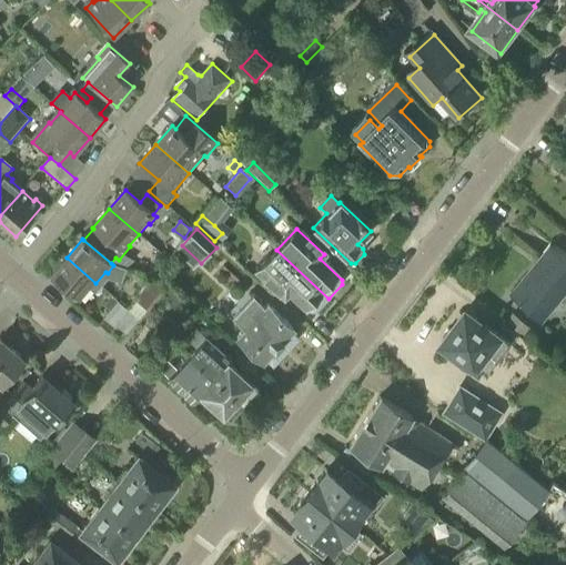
[(565,256),(554,248),(512,299),(543,324),(565,295),(565,256)]
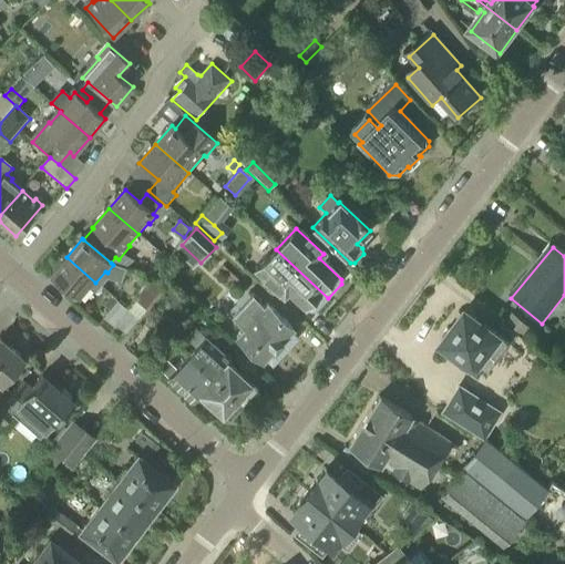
[(328,298),(276,249),(256,272),(284,297),(288,293),(309,313),(315,313),(328,298)]
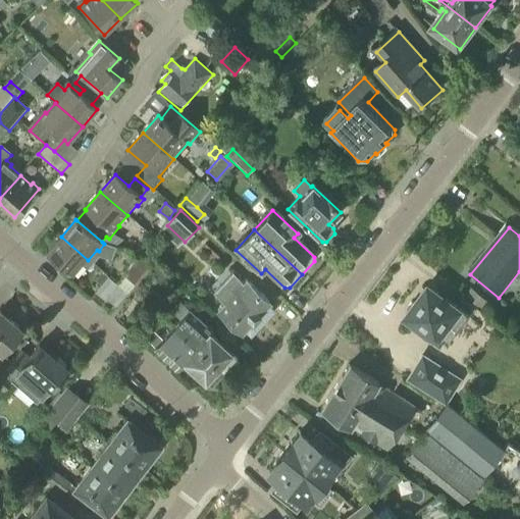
[(88,260),(61,237),(46,254),(73,277),(83,266),(84,267),(90,261),(88,260)]
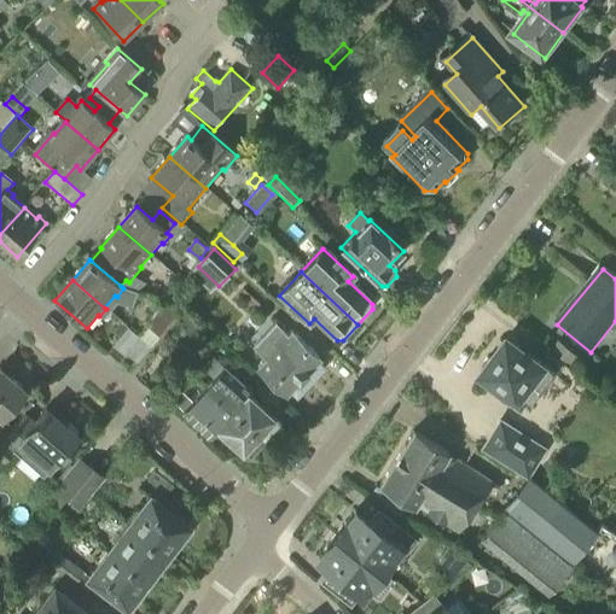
[(166,304),(146,327),(160,339),(179,315),(166,304)]
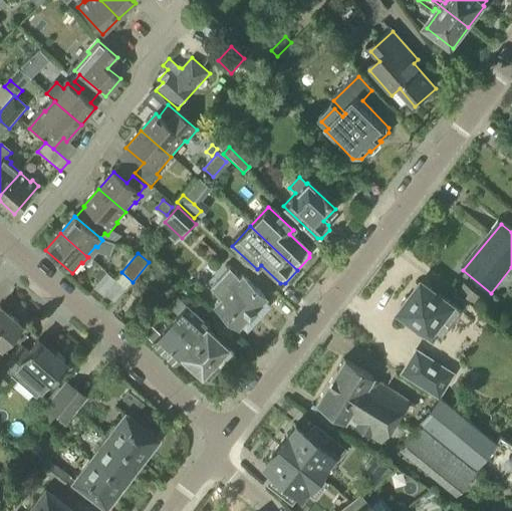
[(167,274),(158,266),(150,275),(159,283),(167,274)]
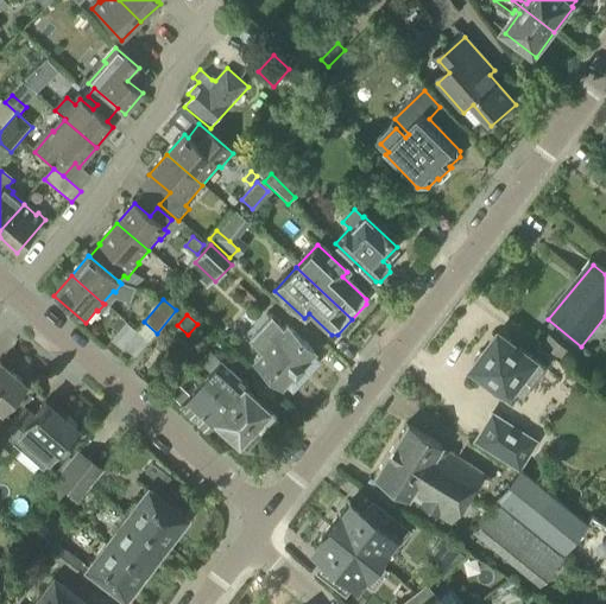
[(263,355),(254,363),(283,390),(286,387),(294,393),(321,364),(313,357),(316,355),(288,328),(283,332),(271,322),(251,343),(263,355)]
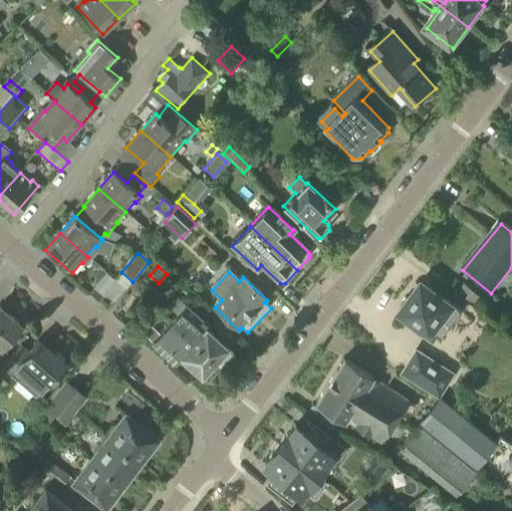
[(107,289),(114,280),(107,274),(93,290),(104,299),(106,297),(114,304),(118,298),(107,289)]
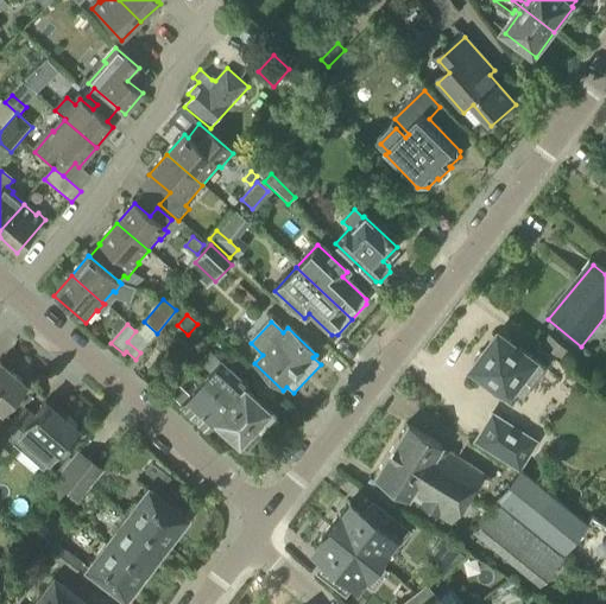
[(150,343),(136,331),(127,342),(140,353),(150,343)]
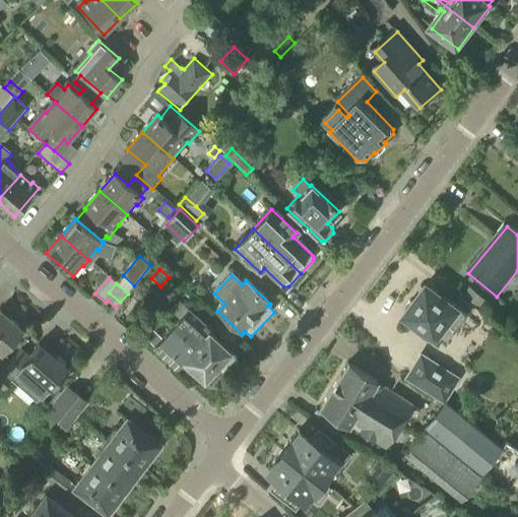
[(460,311),(428,286),(414,304),(410,304),(405,310),(407,314),(404,318),(439,343),(440,341),(445,346),(455,332),(448,326),(460,311)]
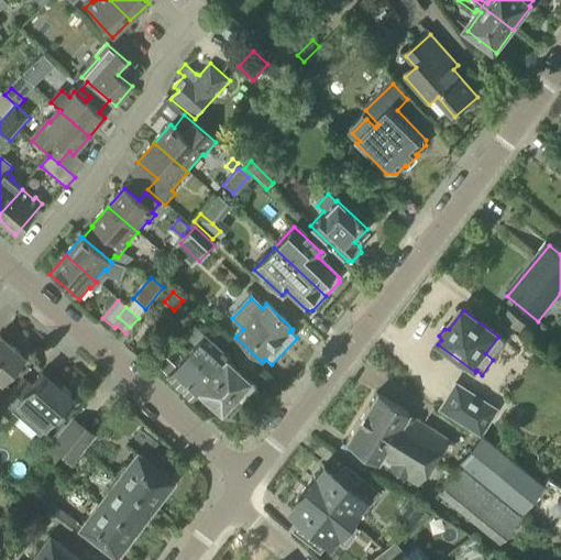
[(525,326),(510,314),(504,322),(518,333),(525,326)]
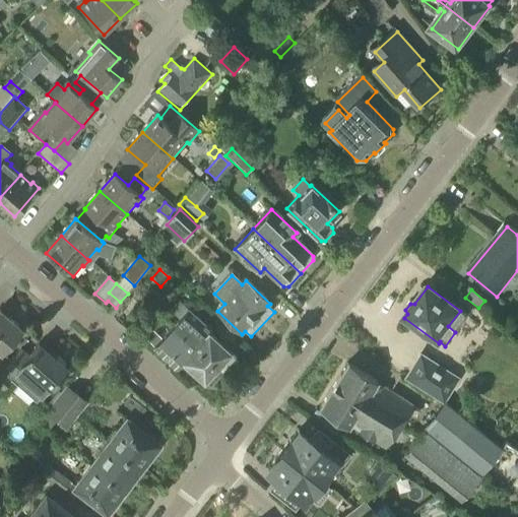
[(172,326),(223,373),(236,359),(229,352),(230,351),(208,332),(210,330),(188,309),(187,310),(179,303),(173,310),(181,317),(172,326)]
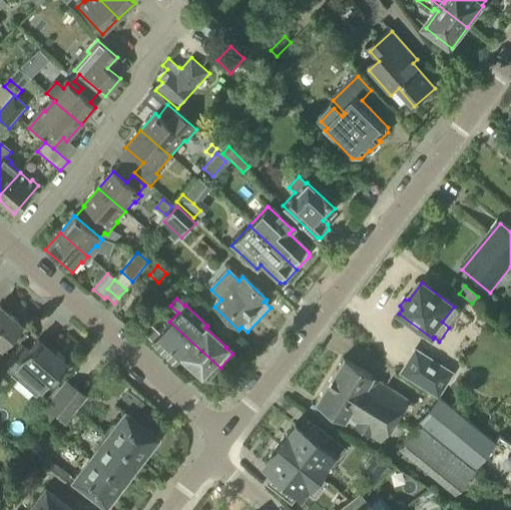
[(22,326),(0,308),(0,351),(1,351),(2,352),(22,326)]
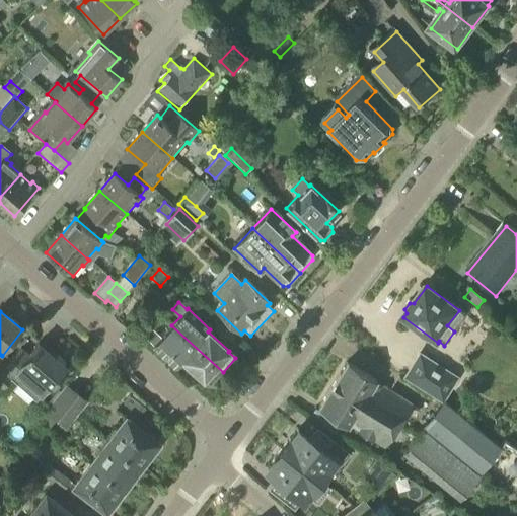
[(223,372),(171,325),(160,339),(153,332),(146,339),(153,346),(153,348),(174,368),(181,361),(203,381),(204,379),(211,385),(223,372)]
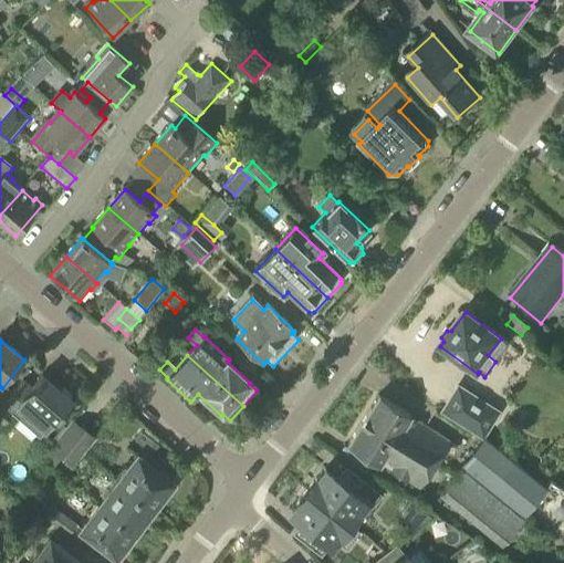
[(41,376),(24,396),(22,398),(53,425),(72,403),(41,376)]
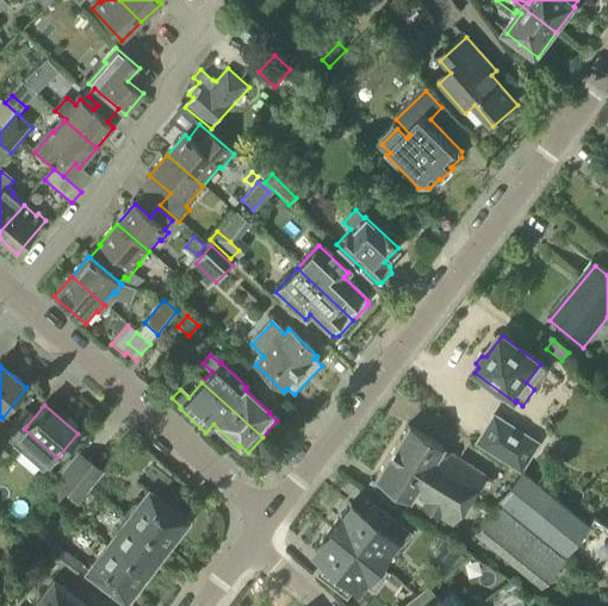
[(24,429),(26,426),(18,419),(0,441),(0,455),(5,460),(14,448),(23,454),(30,444),(53,463),(57,457),(24,429)]
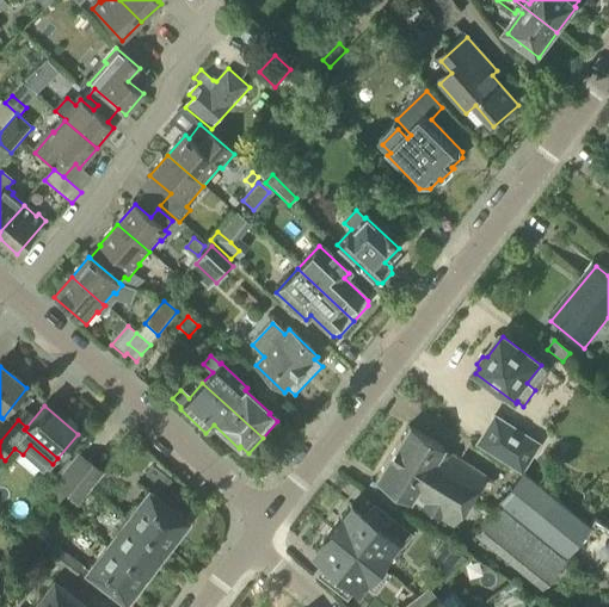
[(520,471),(536,445),(496,420),(479,446),(520,471)]
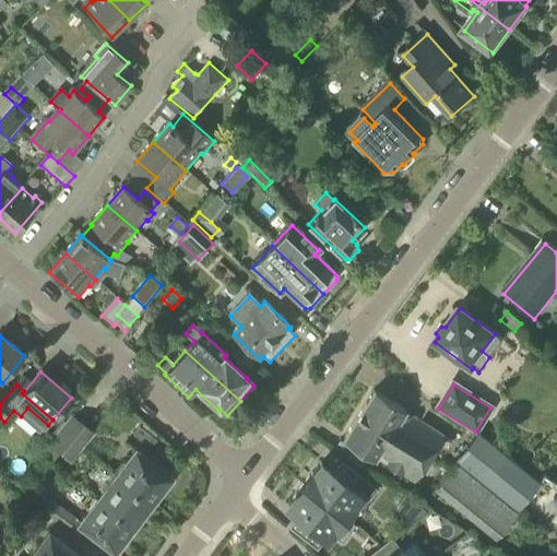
[(399,445),(429,464),(446,439),(407,414),(409,413),(377,392),(364,413),(380,423),(370,438),(381,446),(384,440),(395,448),(399,445)]
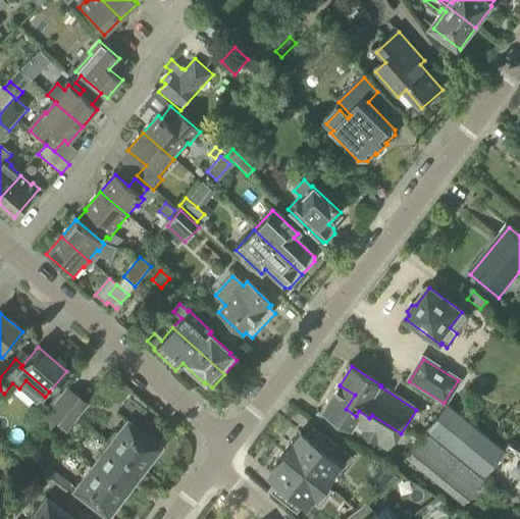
[(355,395),(340,385),(322,412),(352,431),(353,429),(388,452),(401,433),(372,415),(369,418),(359,411),(356,416),(346,409),(355,395)]
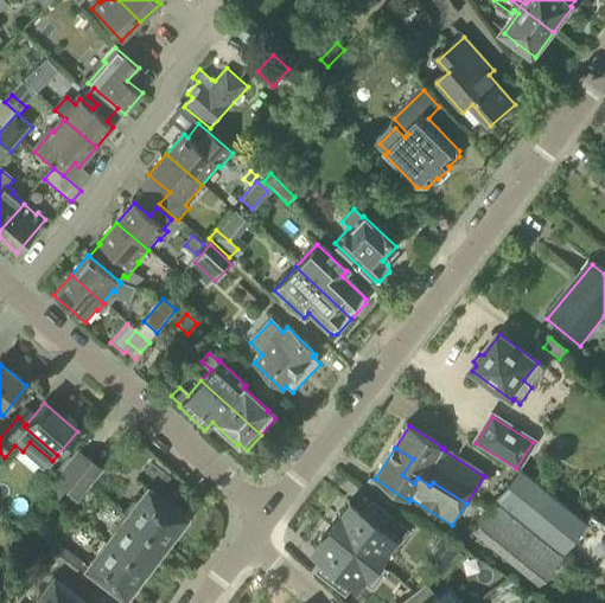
[(68,470),(91,488),(104,472),(80,451),(75,457),(65,468),(68,470)]
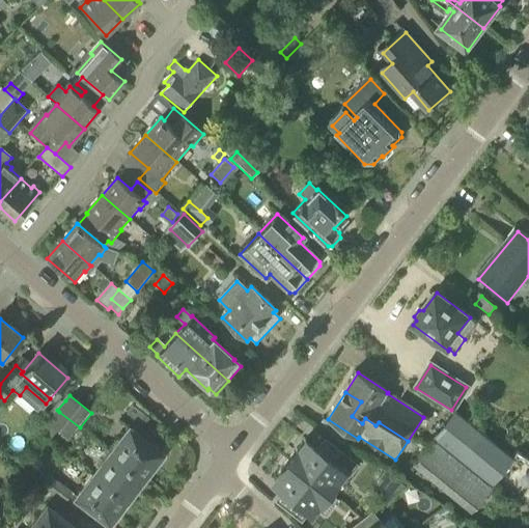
[(59,412),(57,410),(47,422),(66,440),(67,438),(70,440),(80,427),(59,412)]
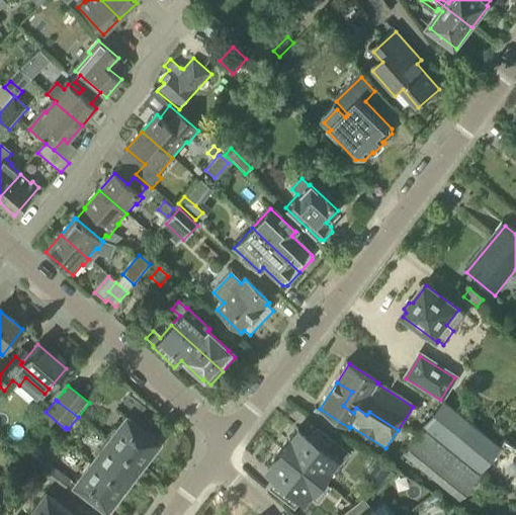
[(421,433),(478,479),(484,470),(515,493),(515,448),(506,442),(502,447),(445,403),(421,433)]
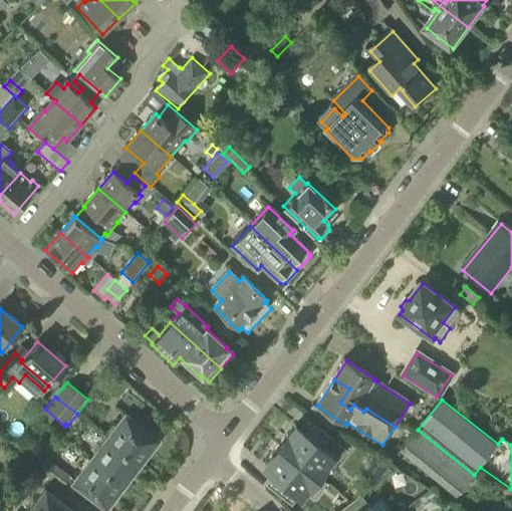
[(124,416),(107,438),(140,463),(157,441),(124,416)]
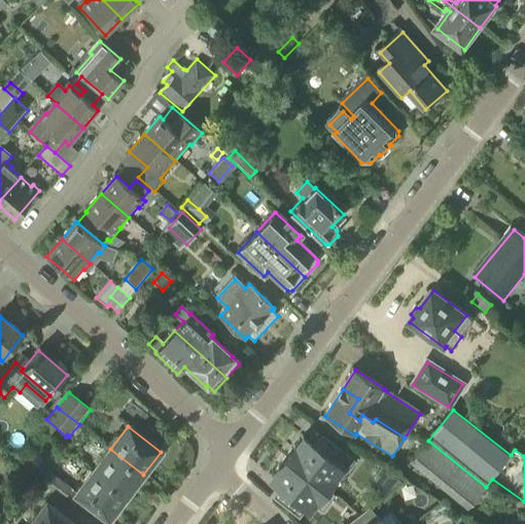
[(325,489),(334,478),(333,478),(340,469),(347,475),(356,463),(326,440),(318,450),(304,439),(296,448),(295,448),(287,458),(325,489)]
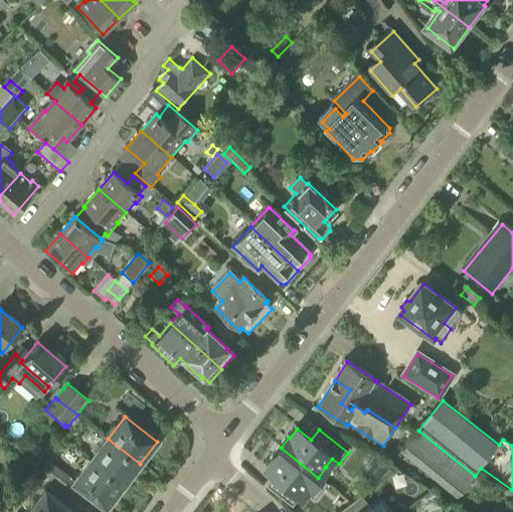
[(475,476),(418,431),(404,449),(462,493),(475,476)]
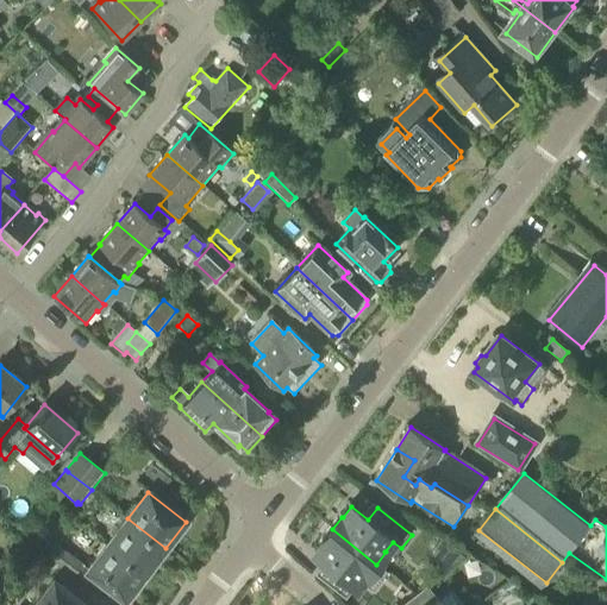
[(166,548),(127,518),(107,544),(145,574),(166,548)]
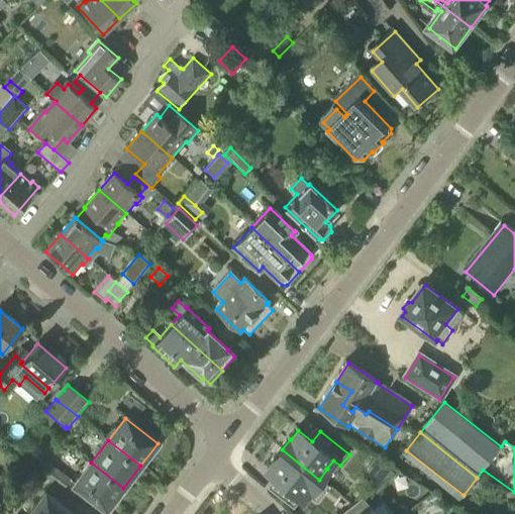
[(267,470),(281,481),(272,492),(294,509),(310,489),(311,490),(319,480),(282,449),(273,459),(274,460),(267,470)]
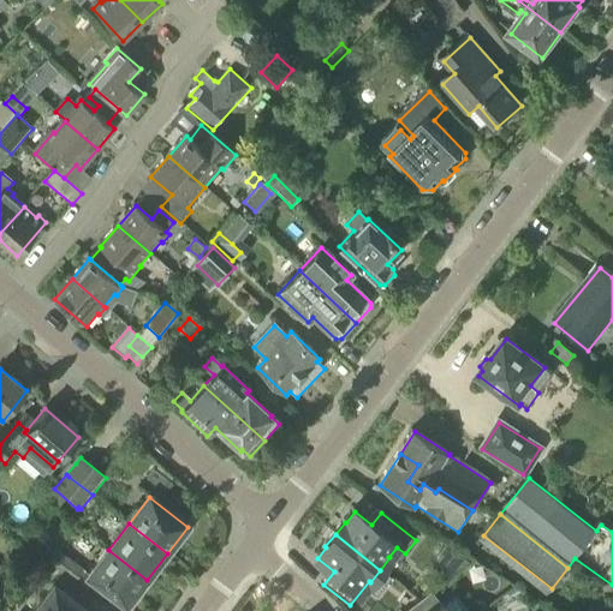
[(76,582),(84,569),(58,550),(48,562),(76,582)]
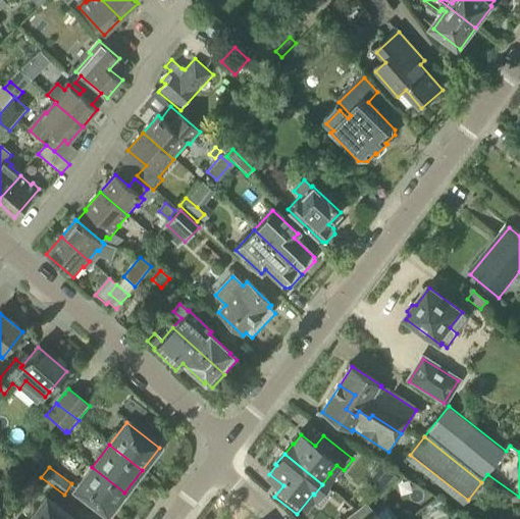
[(124,492),(92,467),(74,489),(107,515),(124,492)]
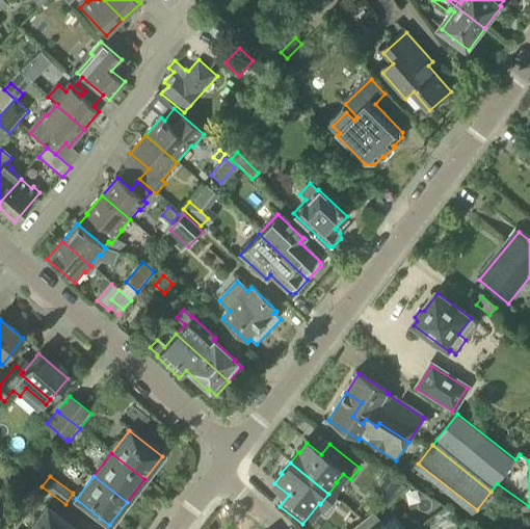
[(74,528),(47,508),(30,528),(74,528)]
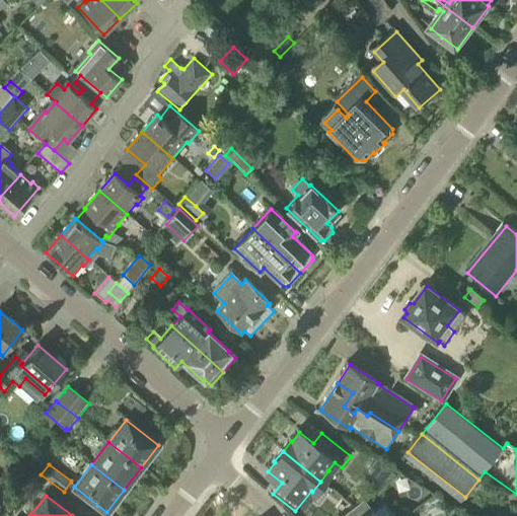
[(376,515),(365,501),(347,515),(376,515)]
